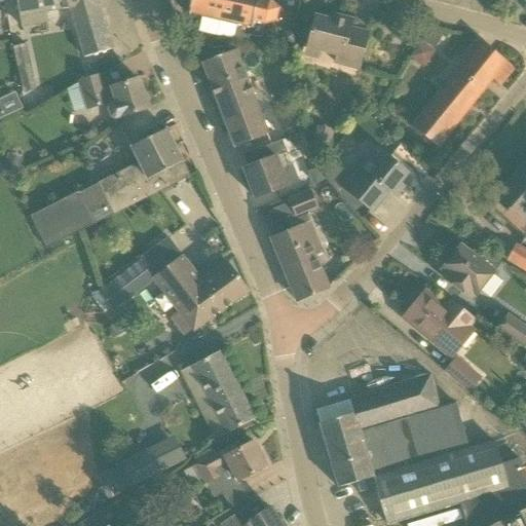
[(85,59),(113,49),(103,17),(106,16),(104,8),(101,9),(99,3),(103,3),(102,0),(16,0),(22,28),(47,24),(45,12),(70,8),(85,59)]
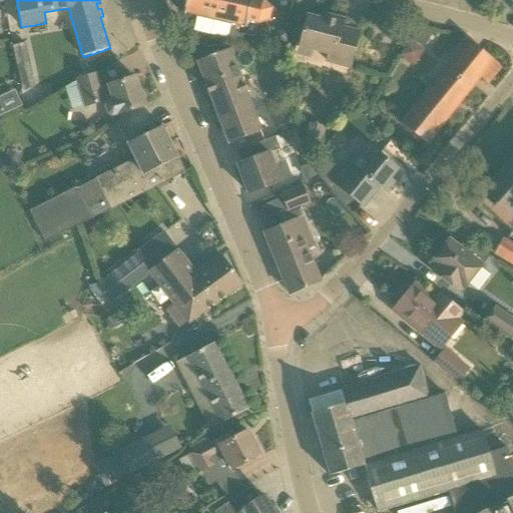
[(242,35),(243,35),(255,38),(259,24),(269,21),(270,22),(272,21),(270,19),(272,10),(274,10),(274,8),(272,8),(265,2),(266,0),(265,0),(263,0),(263,1),(262,1),(261,0),(186,0),(184,12),(182,13),(183,15),(185,14),(199,17),(198,19),(200,19),(201,17),(214,20),(213,22),(215,23),(216,21),(229,23),(228,25),(230,26),(230,24),(244,27),(242,35)]
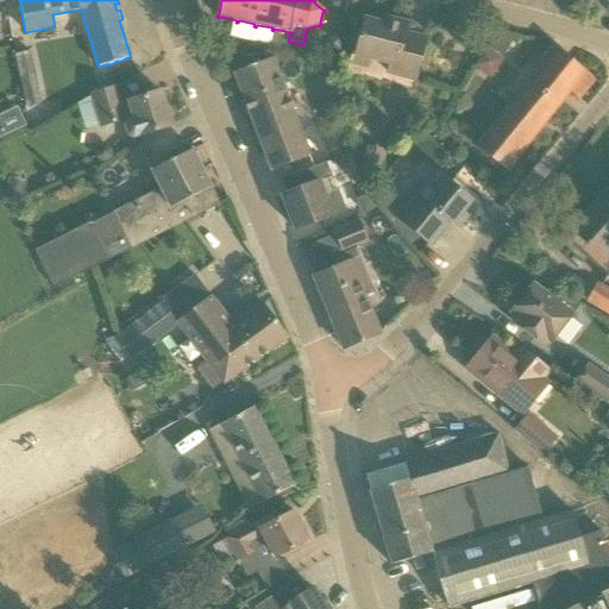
[(365,20),(356,55),(390,64),(388,74),(416,81),(427,39),(406,35),(408,25),(388,19),(385,25),(365,20)]
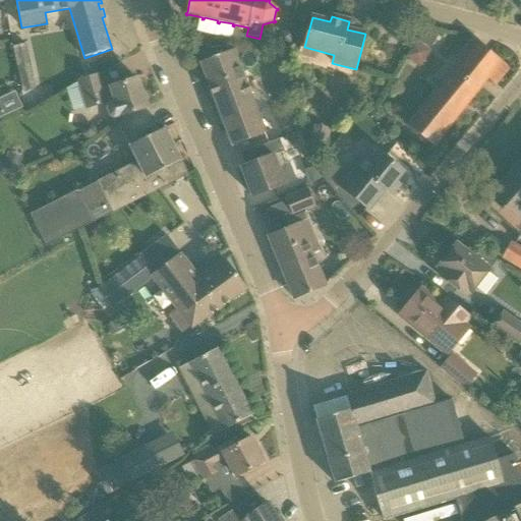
[(422,64),(428,50),(413,43),(406,57),(422,64)]
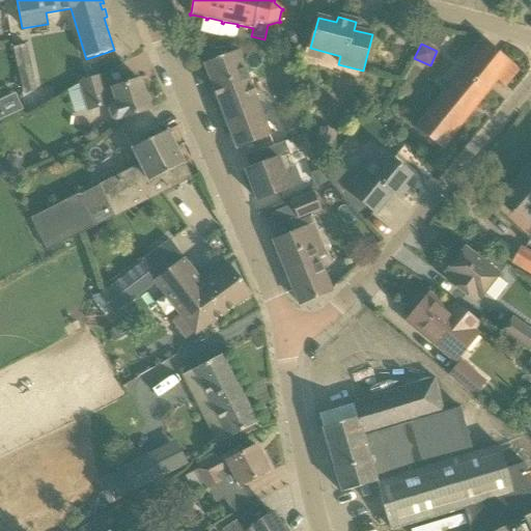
[(520,70),(499,52),(487,44),(416,130),(442,148),(497,80),(505,87),(520,70)]
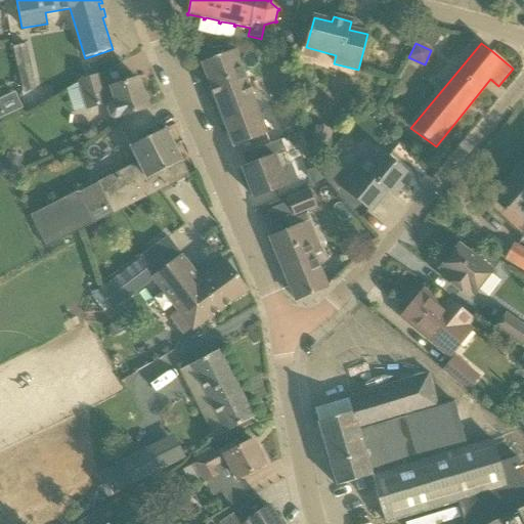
[(13,48),(24,91),(38,88),(28,44),(13,48)]
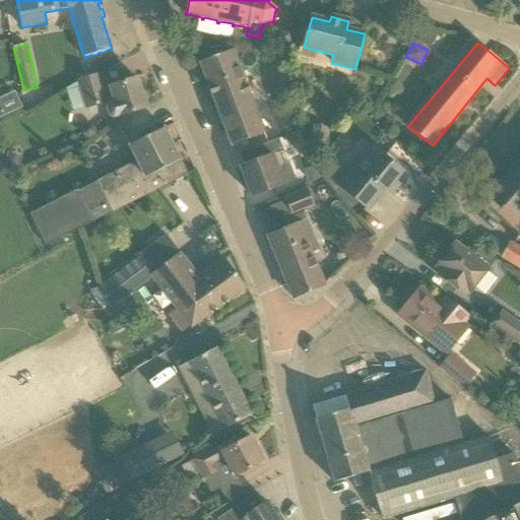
[(233,146),(268,133),(236,50),(200,63),(233,146)]
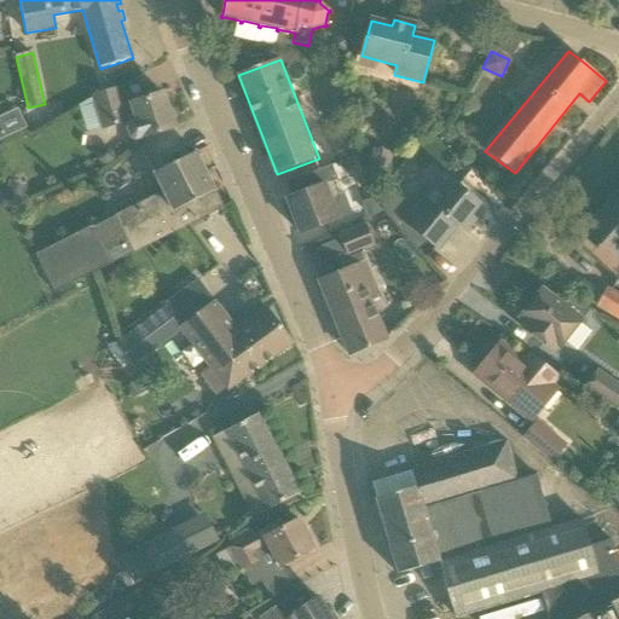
[(136,140),(143,138),(143,139),(174,128),(163,94),(132,104),(123,108),(117,90),(94,97),(104,129),(128,122),(127,121),(137,119),(138,122),(131,125),(128,128),(132,138),(136,140)]
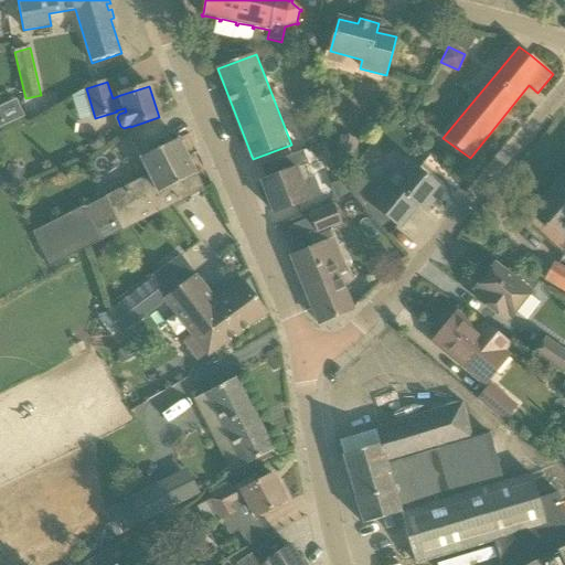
[(0,126),(27,117),(20,98),(0,105),(0,126)]
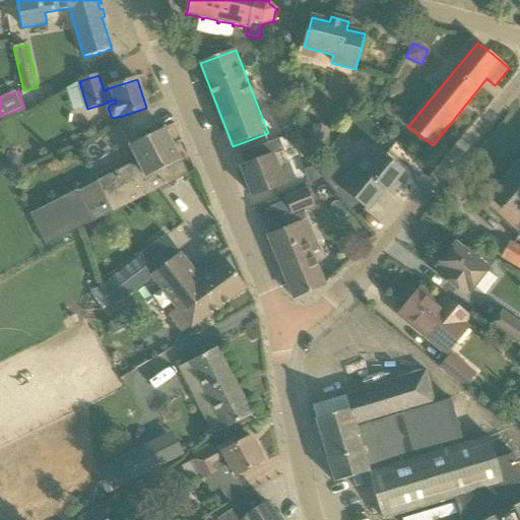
[(166,128),(157,132),(154,125),(145,130),(144,129),(126,138),(138,161),(111,175),(109,169),(99,174),(102,180),(98,182),(30,215),(46,246),(79,230),(113,213),(171,184),(189,175),(166,128)]
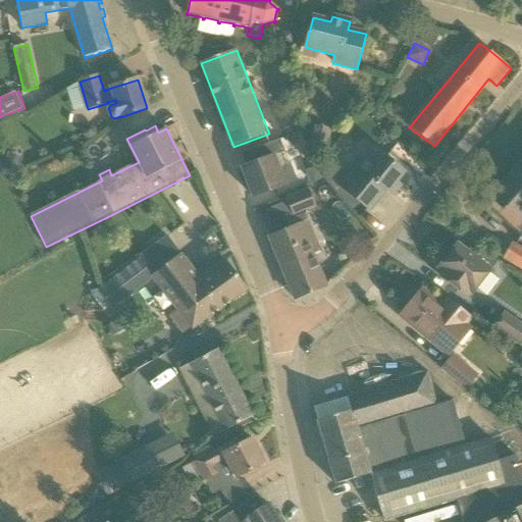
[(311,143),(326,147),(328,147),(332,129),(314,125),(310,143),(311,143)]
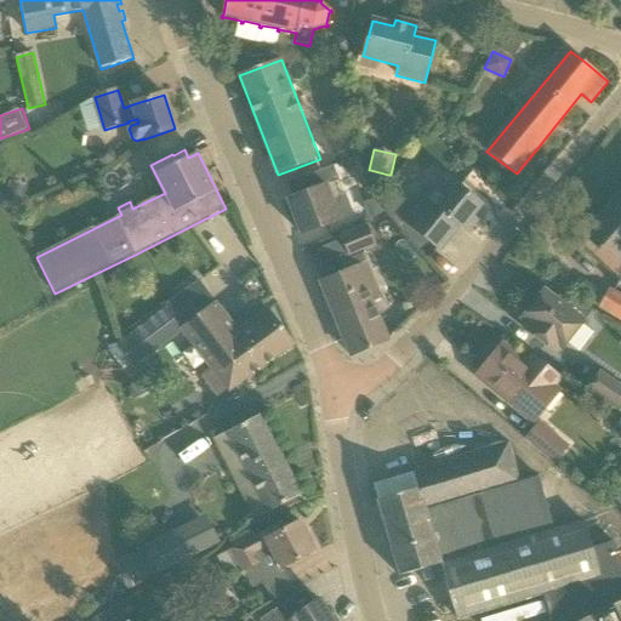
[(335,183),(340,181),(334,166),(288,184),(292,198),(288,199),(302,235),(340,221),(332,200),(341,197),(335,183)]
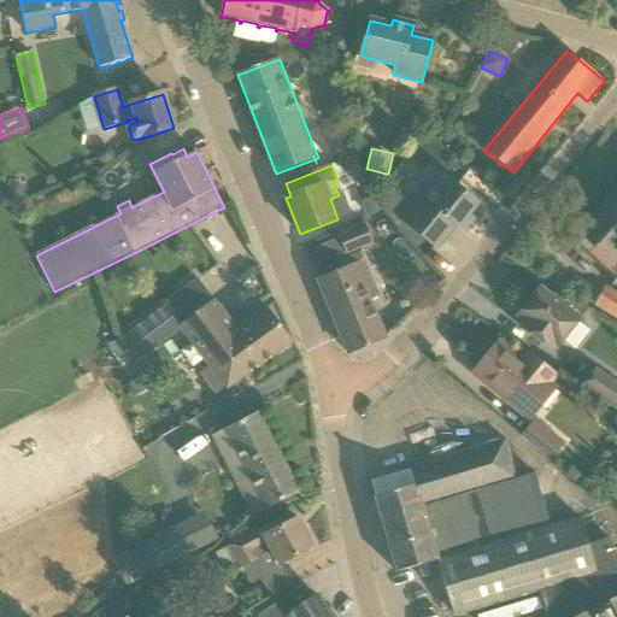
[(458,225),(465,231),(475,221),(470,217),(480,204),(447,178),(435,193),(430,189),(415,209),(385,184),(372,200),(382,211),(399,231),(405,223),(439,250),(458,225)]
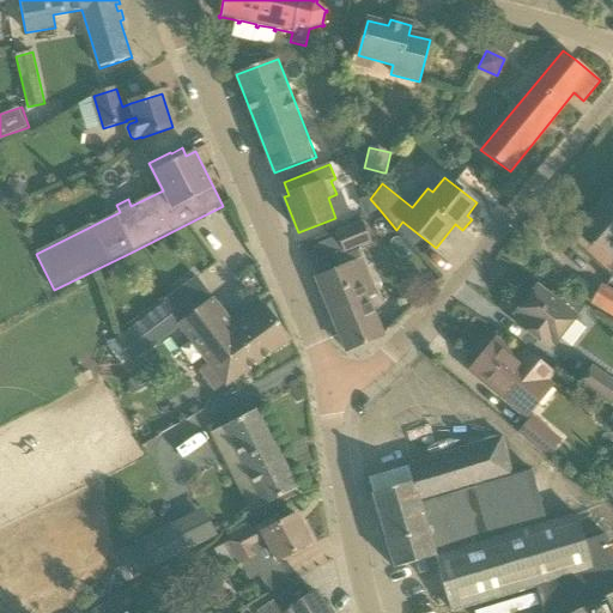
[(11,178),(5,198),(23,202),(28,184),(11,178)]
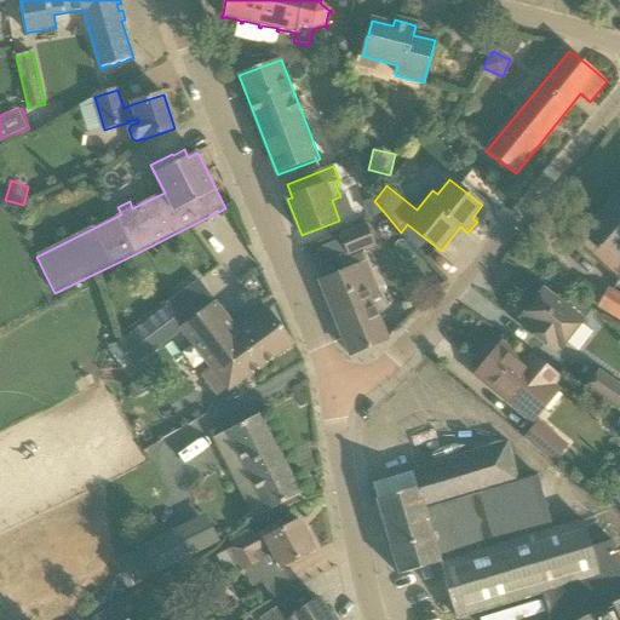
[(619,195),(587,233),(619,258),(619,256),(619,195)]
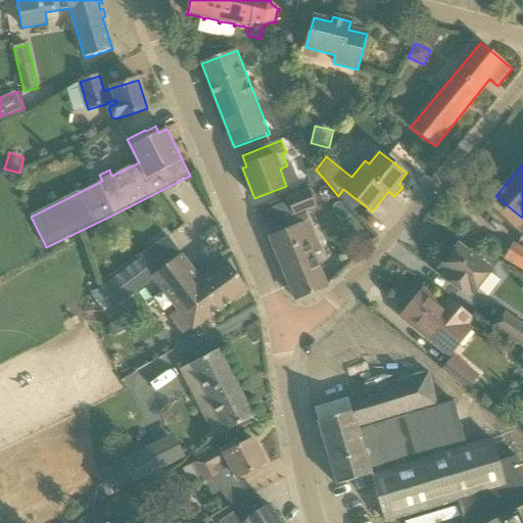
[(303,225),(303,212),(316,207),(308,190),(288,199),(294,215),(286,218),(290,230),(271,238),(274,246),(296,300),(327,287),(312,251),(319,248),(308,223),(303,225)]
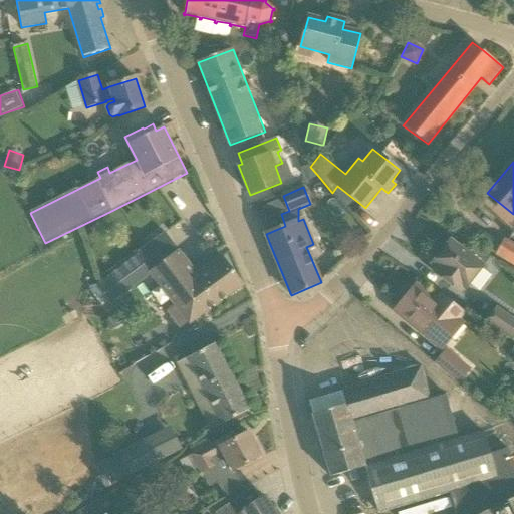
[(179,252),(167,235),(166,234),(153,243),(112,274),(126,292),(151,273),(169,297),(197,276),(179,252)]
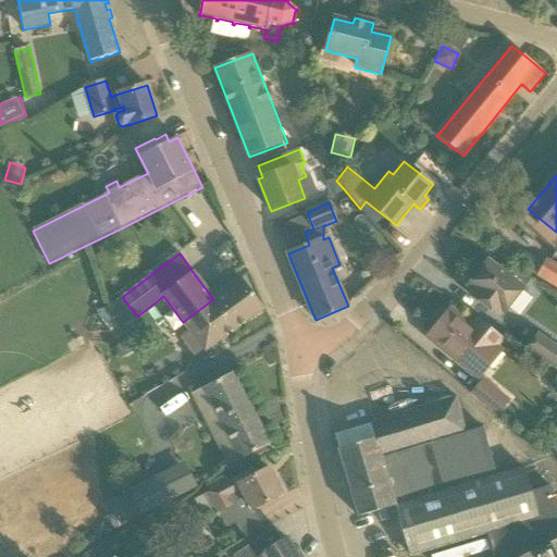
[(500,319),(524,288),(489,260),(468,287),(472,291),(469,295),(500,319)]
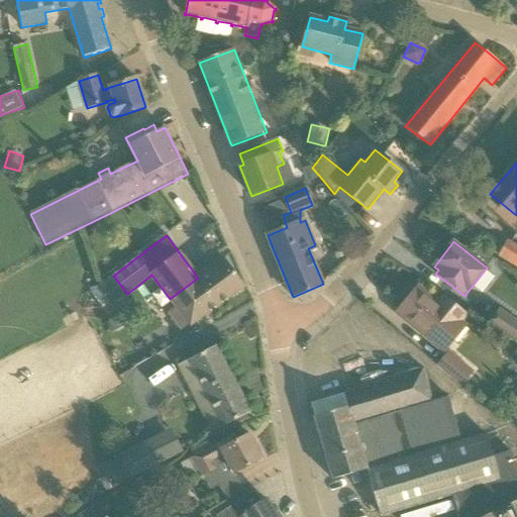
[(516,247),(508,242),(501,255),(516,265),(516,247)]
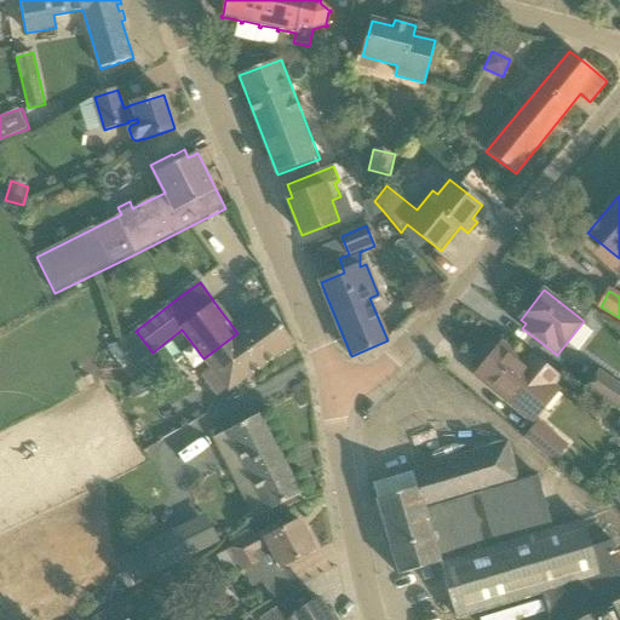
[(214,372),(205,378),(218,396),(228,388),(229,388),(291,345),(292,344),(268,310),(237,333),(204,359),(214,372)]
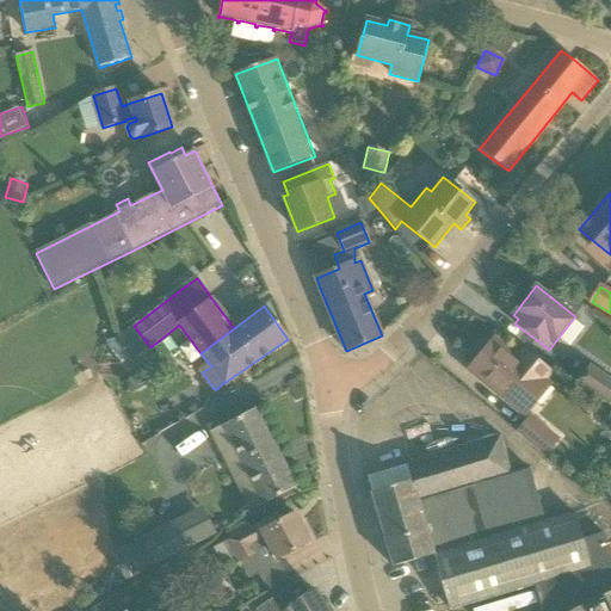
[(468,371),(524,417),(557,376),(524,350),(517,358),(494,339),(468,371)]
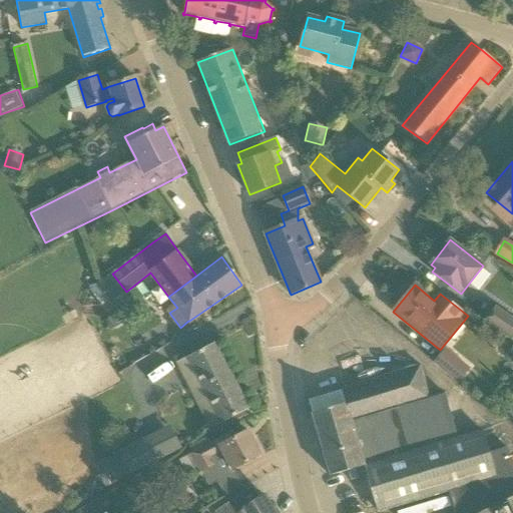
[(512,342),(512,319),(495,308),(485,322),(512,342)]
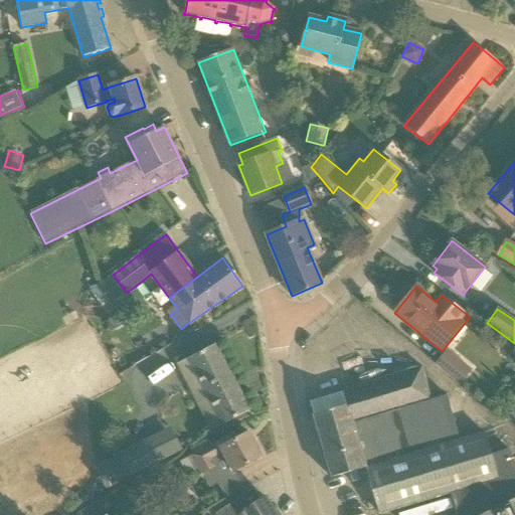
[(211,432),(219,426),(250,410),(216,344),(177,364),(211,432)]
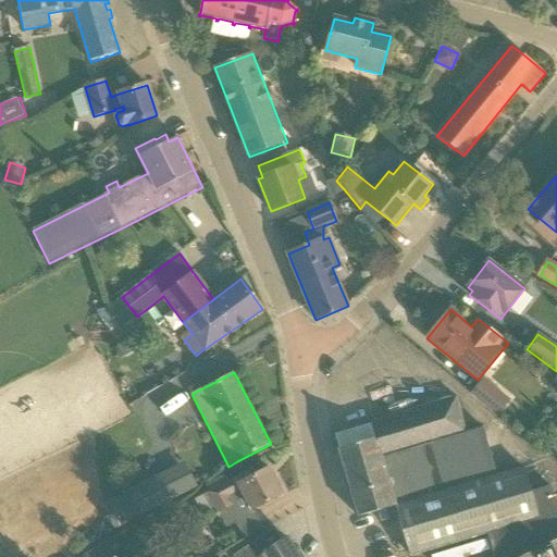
[(484,380),(472,395),(497,416),(509,400),(484,380)]
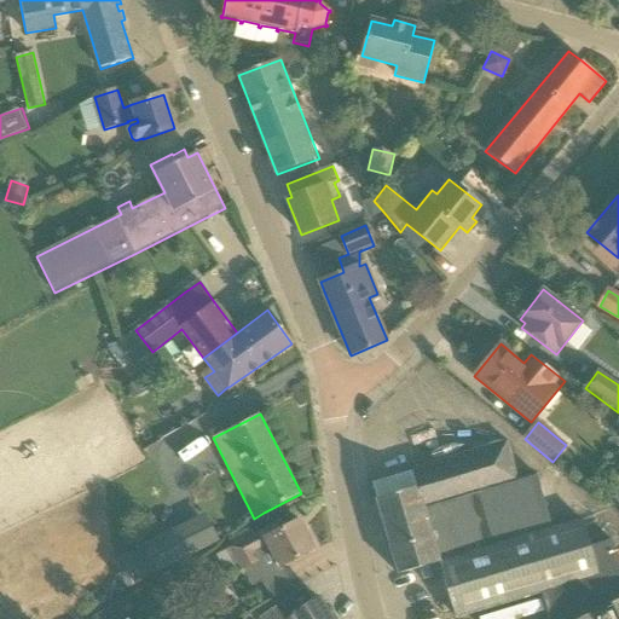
[(618,618),(618,554),(612,541),(589,548),(580,520),(551,528),(537,476),(519,481),(507,443),(412,470),(417,487),(376,499),(398,574),(440,562),(457,618),(542,593),(549,618),(618,618)]
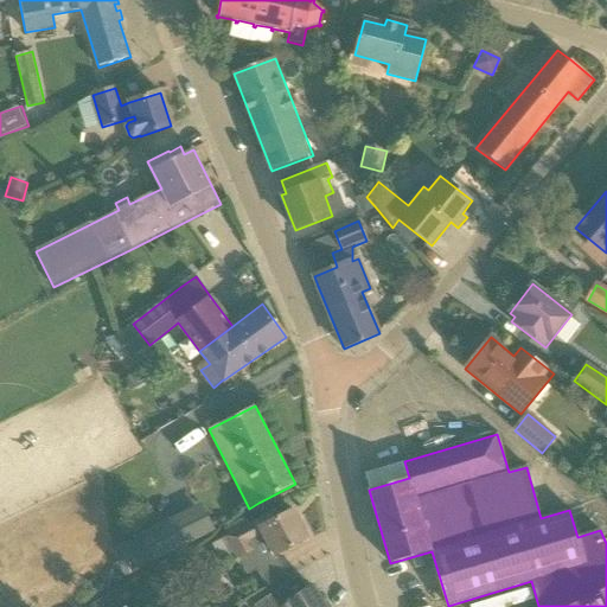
[(606,477),(592,494),(606,506),(606,477)]
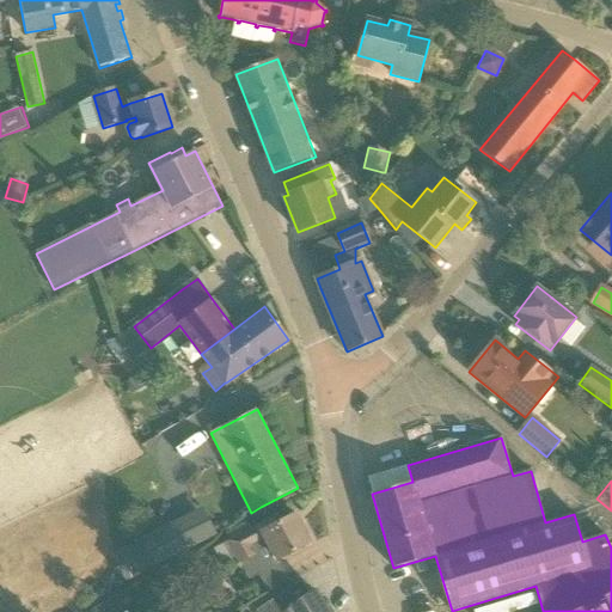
[(160,501),(171,524),(141,538),(155,567),(188,551),(175,525),(201,512),(189,487),(160,501)]
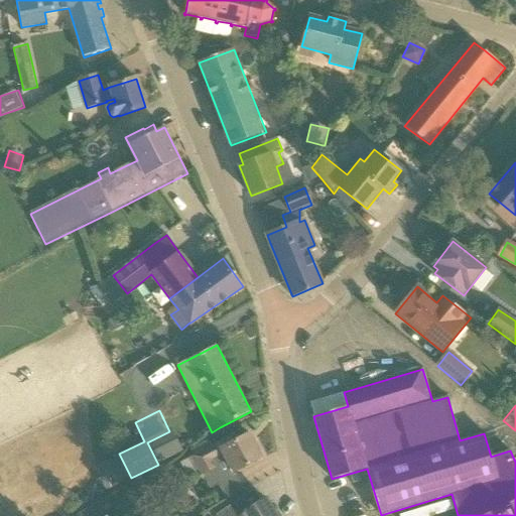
[(212,461),(224,454),(234,473),(261,458),(260,455),(261,453),(257,445),(254,444),(249,434),(234,441),(232,437),(194,458),(204,475),(216,469),(212,461)]
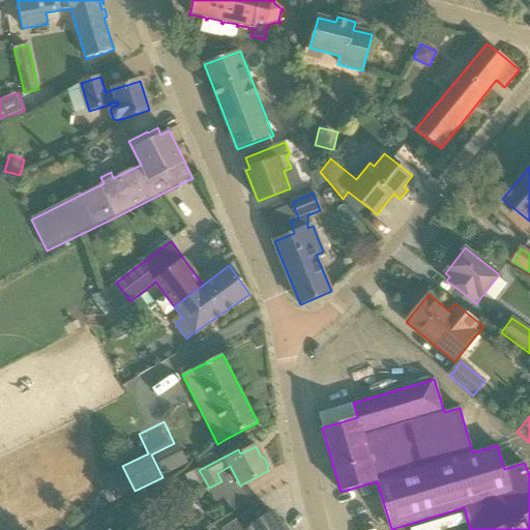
[(256,507),(222,529),(284,529),(273,512),(263,520),(256,507)]
